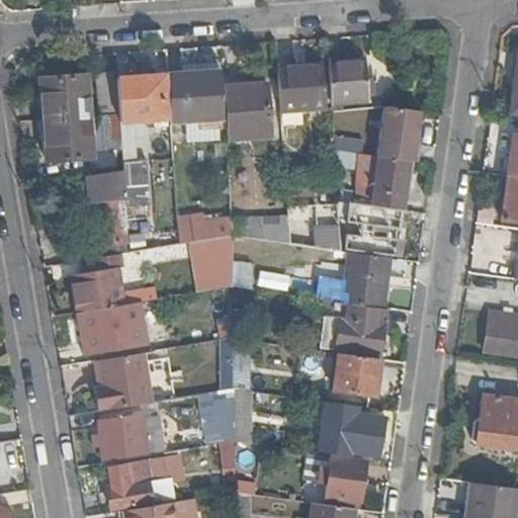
[(114,54),(99,56),(100,73),(115,72),(114,54)]
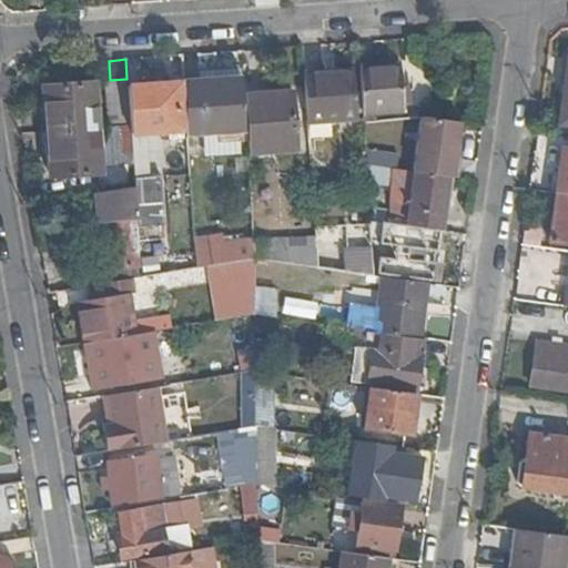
[(399,69),(357,71),(361,112),(403,109),(403,103),(408,102),(408,95),(402,97),(399,69)]
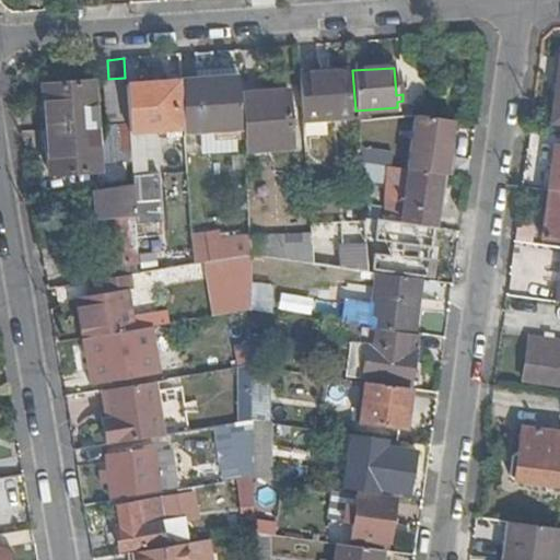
[(348,71),(304,74),(307,119),(351,116),(348,71)]
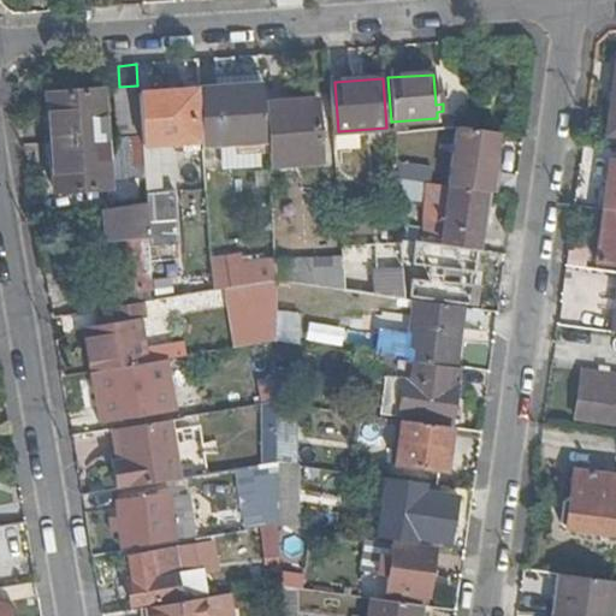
[(116,88),(119,138),(141,137),(141,135),(137,86),(119,87),(116,88)]
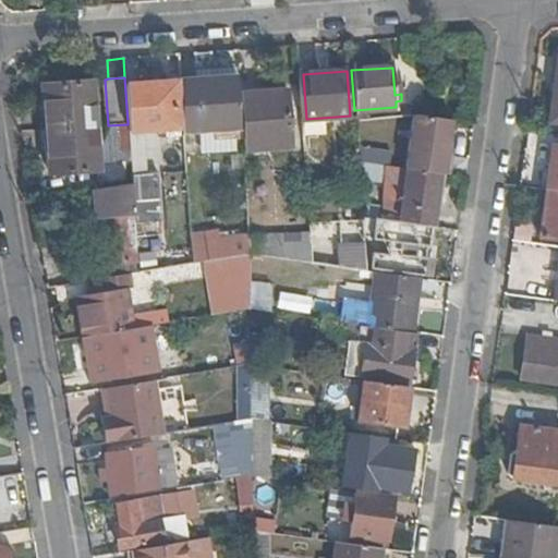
[(238,77),(180,82),(183,131),(213,130),(214,140),(242,137),(240,94),(238,77)]
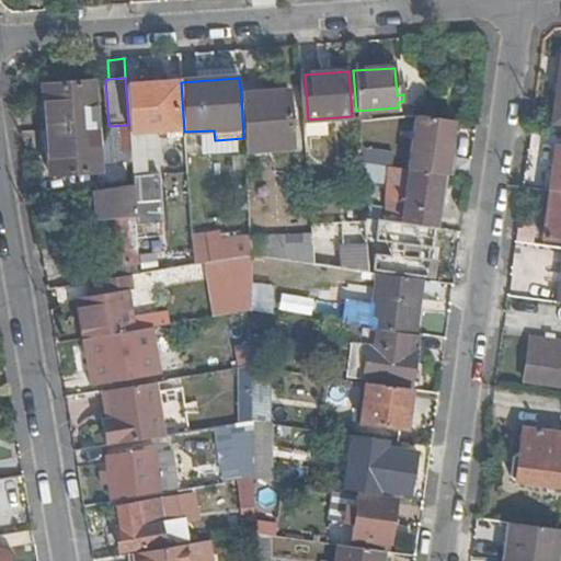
[(42,86),(46,130),(94,127),(91,82),(42,86)]
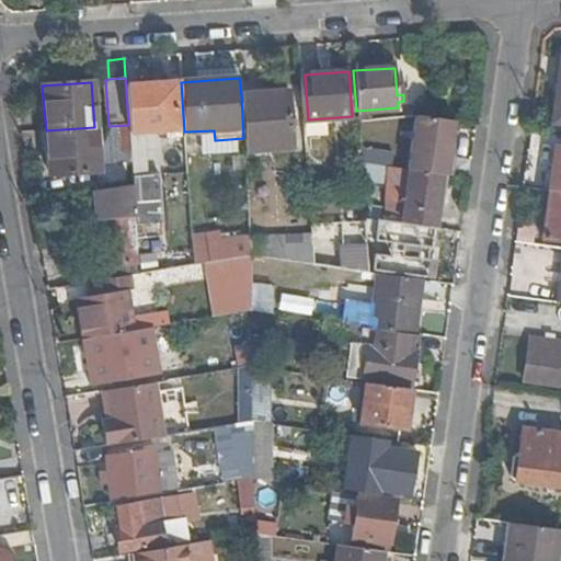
[(128,123),(128,125),(128,134),(144,133),(173,130),(174,138),(181,137),(176,82),(127,88),(130,123),(128,123)]
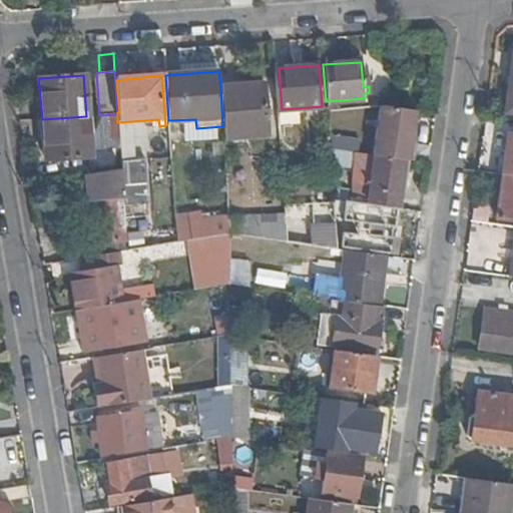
[(220,86),(222,126),(223,139),(267,136),(263,83),(220,86)]
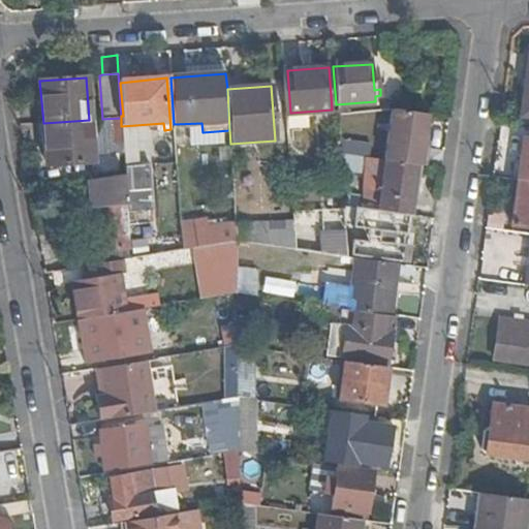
[(422,120),(400,117),(392,159),(414,162),(422,120)]
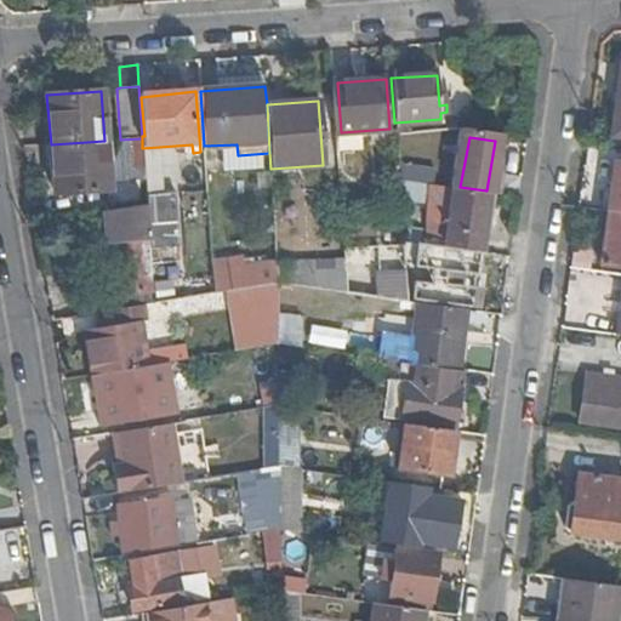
[(142,138),(120,140),(124,180),(146,178),(142,148),(142,138)]
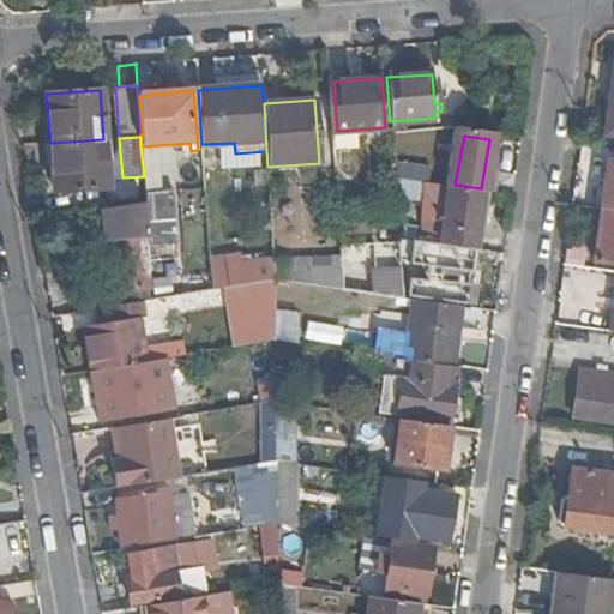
[(103,139),(50,143),(54,190),(107,186),(103,139)]
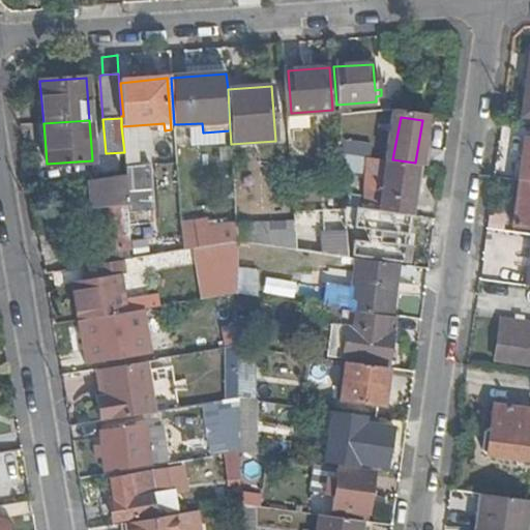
[(121,126),(124,152),(125,167),(138,166),(136,125),(121,126)]
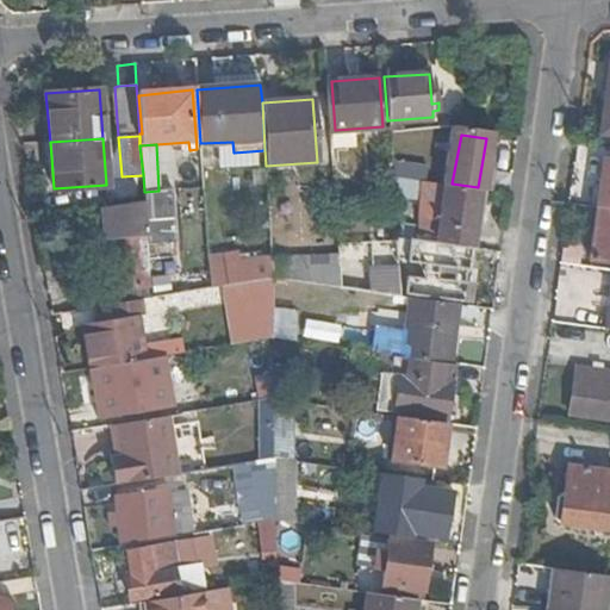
[(597,209),(609,210),(609,160),(604,160),(597,209)]
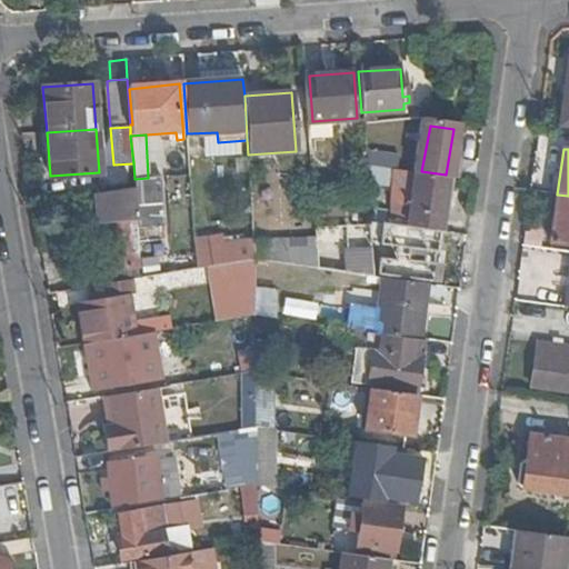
[(400,156),(365,150),(366,166),(390,170),(395,170),(398,171),(400,156)]
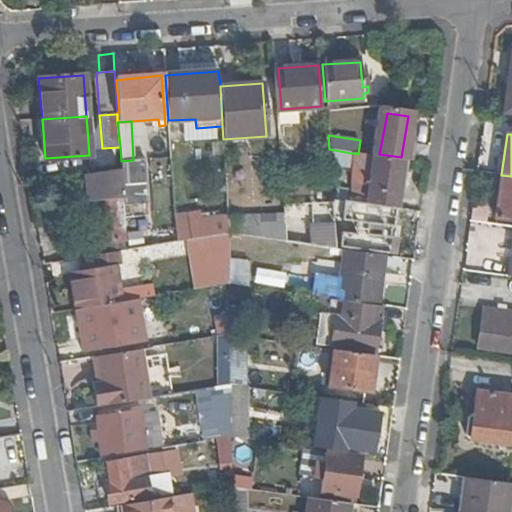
[(329,149),(330,165),(349,168),(351,153),(329,149)]
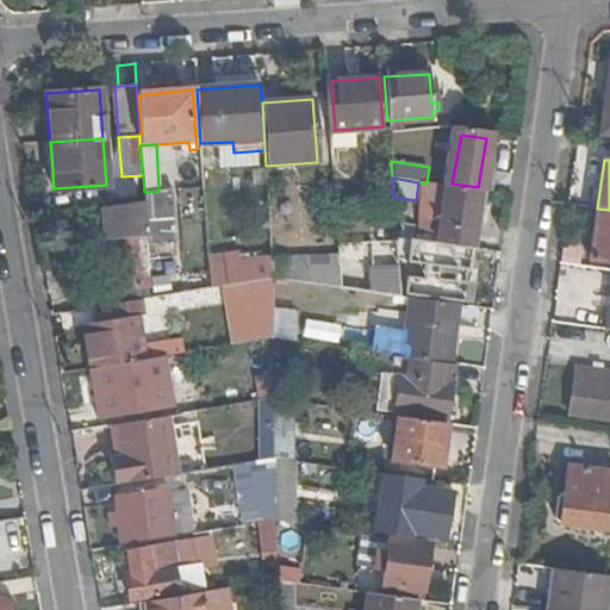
[(480,191),(427,184),(423,182),(419,211),(427,217),(427,224),(441,226),(437,243),(472,248),(474,230),(480,191)]
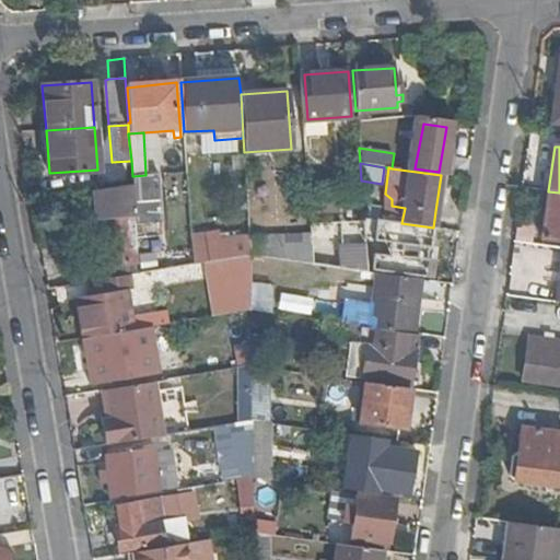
[(132,184),(133,205),(136,225),(161,224),(158,174),(146,175),(132,176),(132,184)]
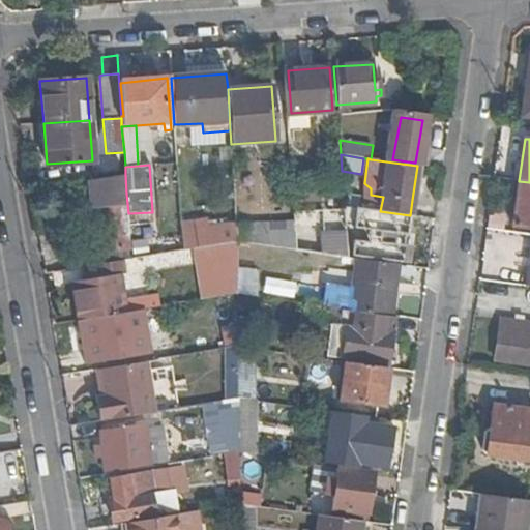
[(417,201),(423,167),(417,166),(412,200),(417,201)]
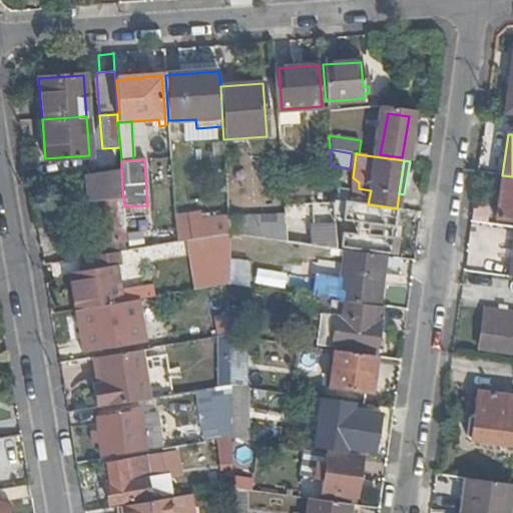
[(121,168),(98,172),(100,190),(122,187),(121,168)]
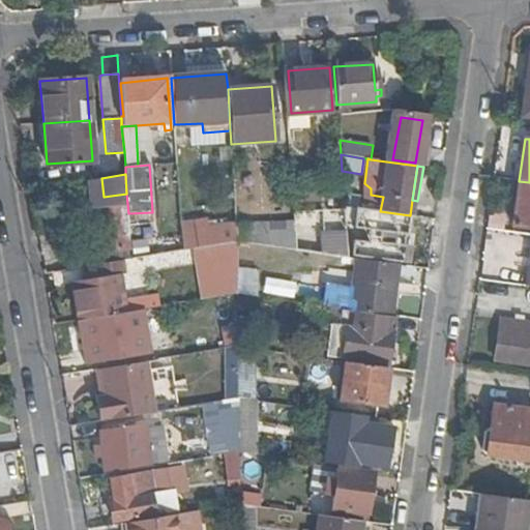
[(529,182),(519,181),(513,218),(512,226),(529,228),(529,182)]
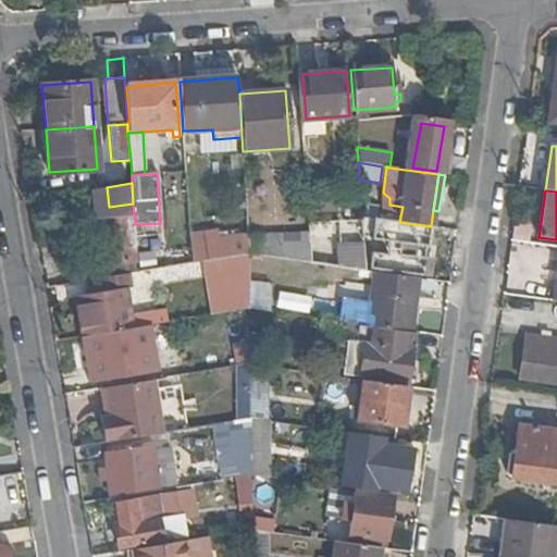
[(111,249),(127,247),(125,213),(108,215),(111,249)]
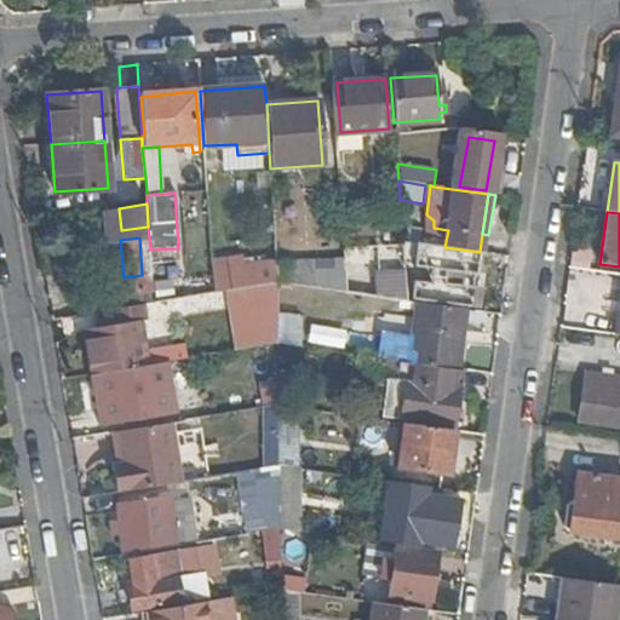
[(445,247),(419,244),(415,268),(437,271),(435,287),(413,283),(411,299),(472,308),(476,283),(480,252),(445,247)]
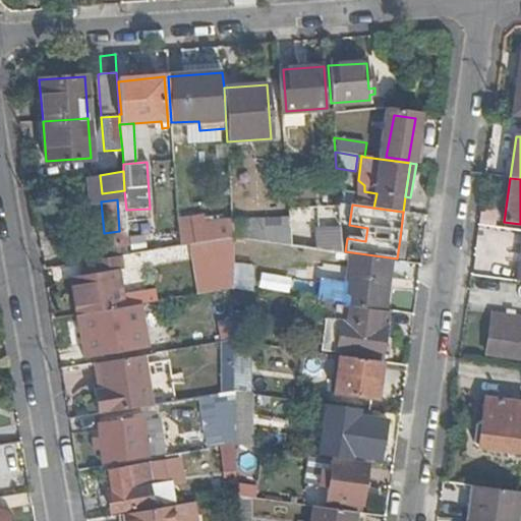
[(479,211),(476,226),(520,232),(520,224),(504,222),(505,215),(479,211)]
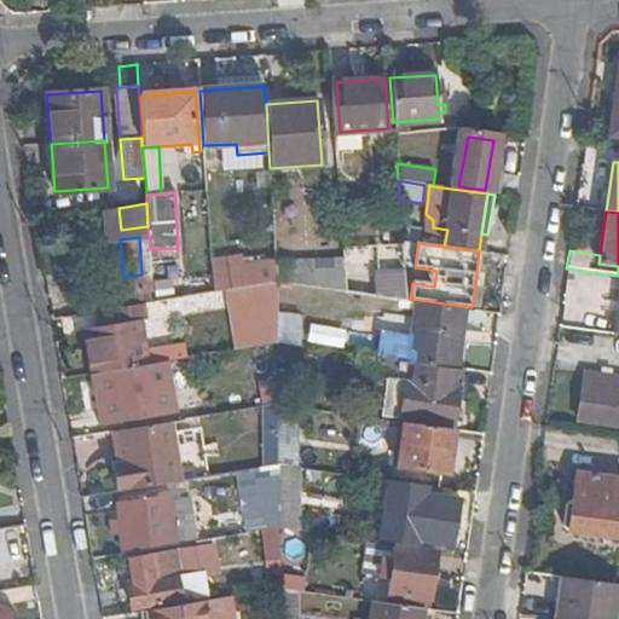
[(346,293),(343,258),(277,261),(279,283),(346,293)]
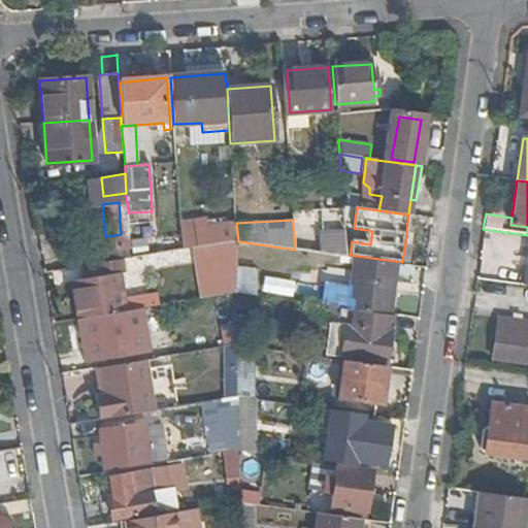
[(236,223),(182,231),(183,250),(211,244),(234,241),(238,241),(236,223)]
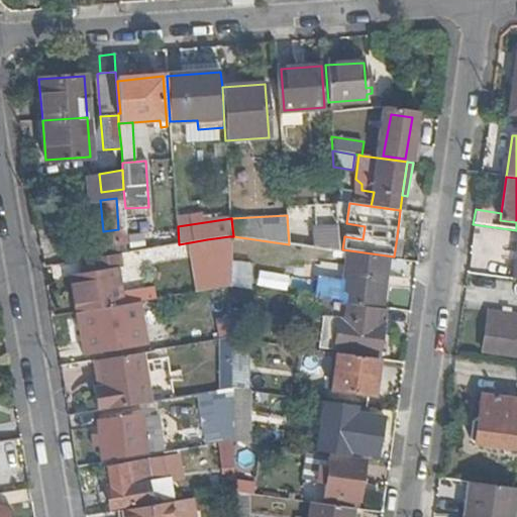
[(311,226),(311,249),(338,248),(337,225),(311,226)]
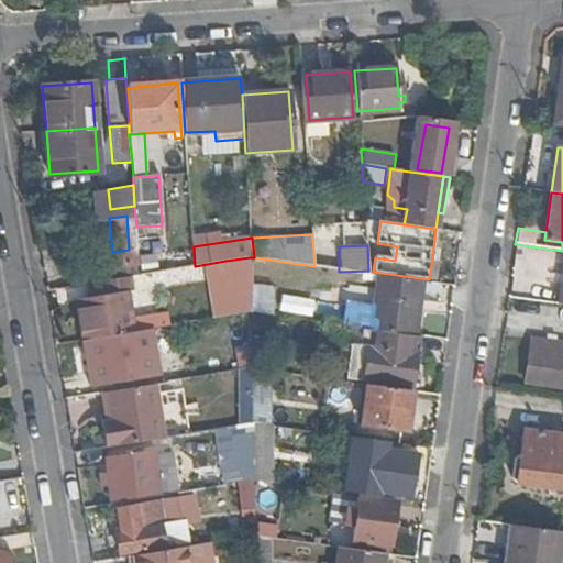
[(138,250),(129,250),(112,252),(113,266),(139,263),(138,250)]
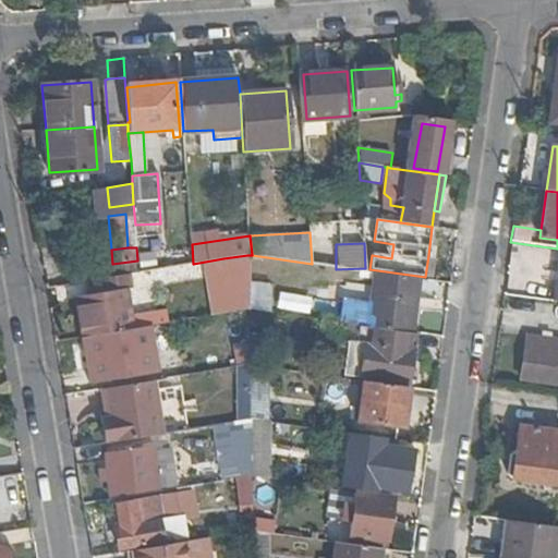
[(247,255),(223,258),(230,303),(232,312),(249,308),(247,255)]
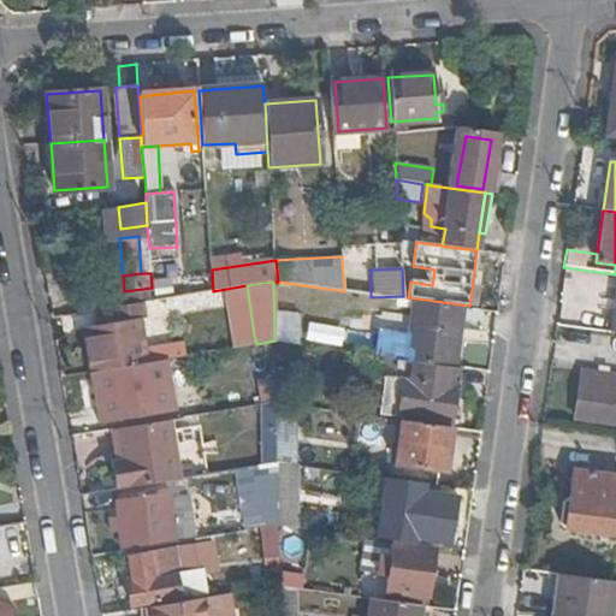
[(484,283),(473,282),(469,306),(480,307),(484,283)]
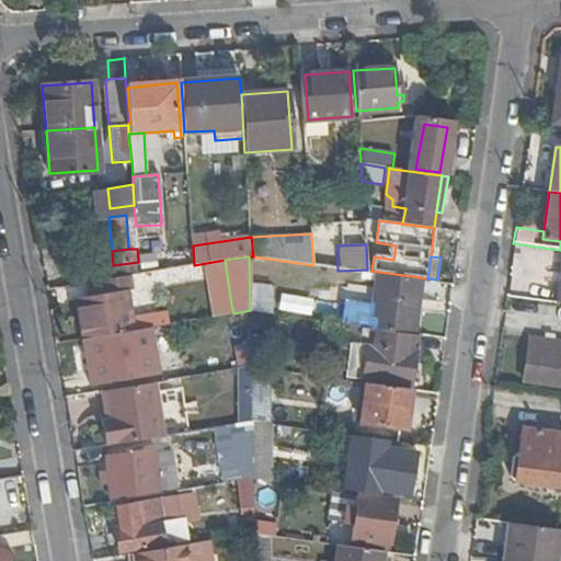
[(421,281),(377,274),(368,328),(412,334),(421,281)]
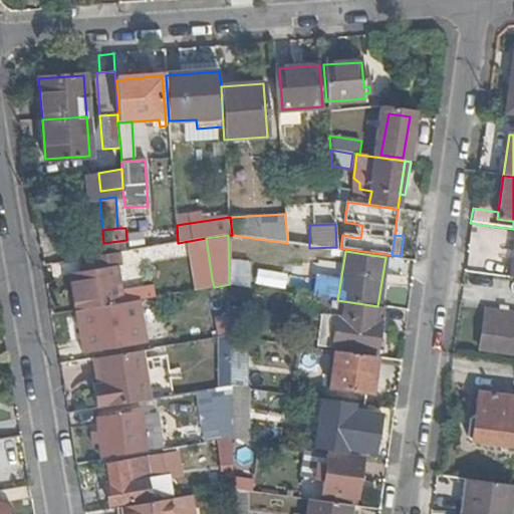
[(121,252),(92,257),(94,269),(70,273),(76,311),(113,304),(156,297),(154,284),(122,289),(118,264),(123,264),(121,252)]
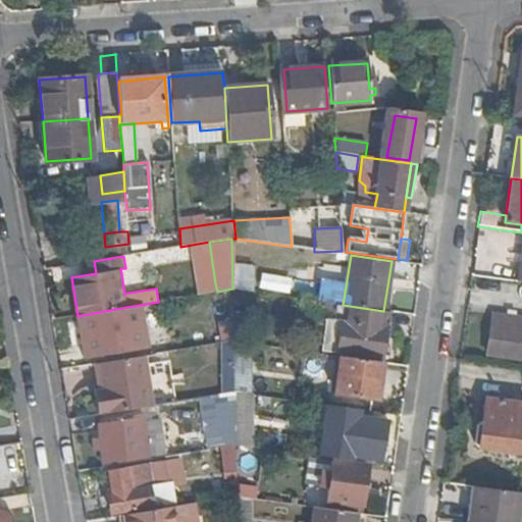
[(198,286),(199,295),(217,292),(215,283),(198,286)]
